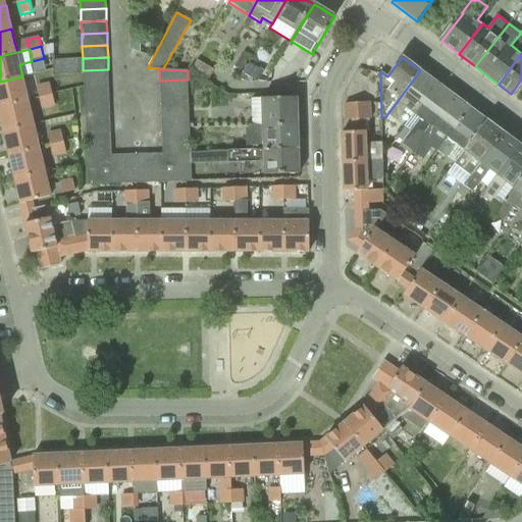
[(84,83),(109,82),(108,69),(83,70),(84,83)]
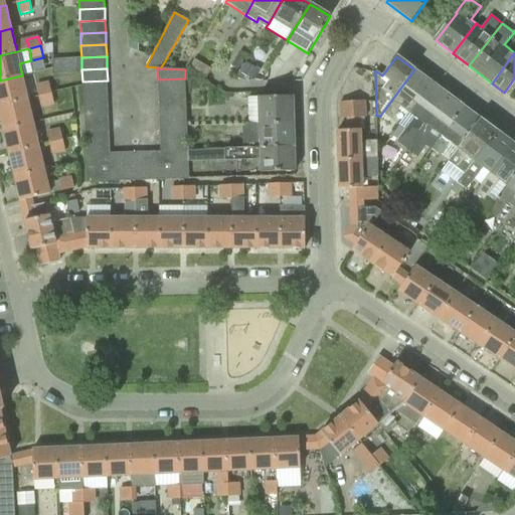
[(399,107),(407,113),(431,81),(414,69),(382,113),(391,119),(399,107)]
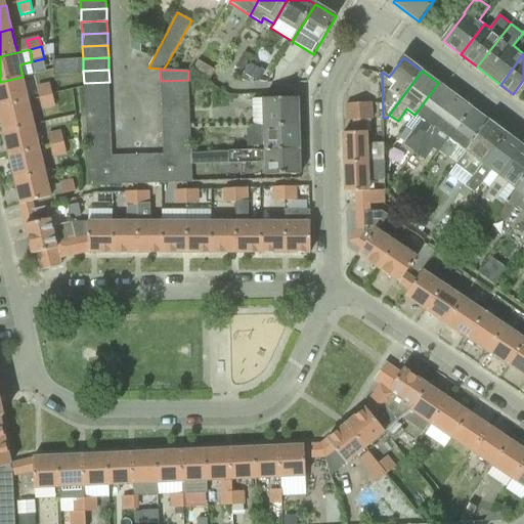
[(0,106),(29,100),(23,77),(0,82),(0,106)]
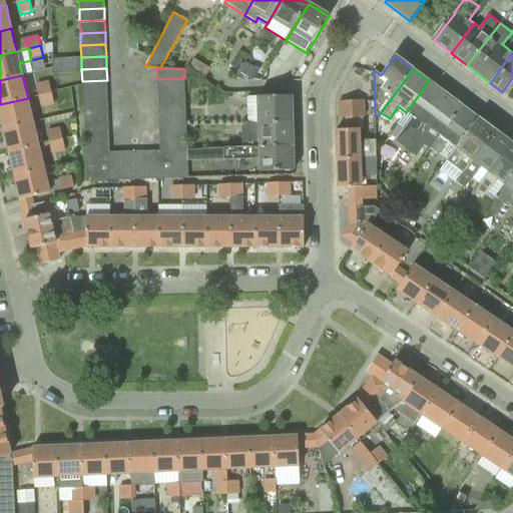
[(157,91),(185,90),(184,78),(157,79),(157,91)]
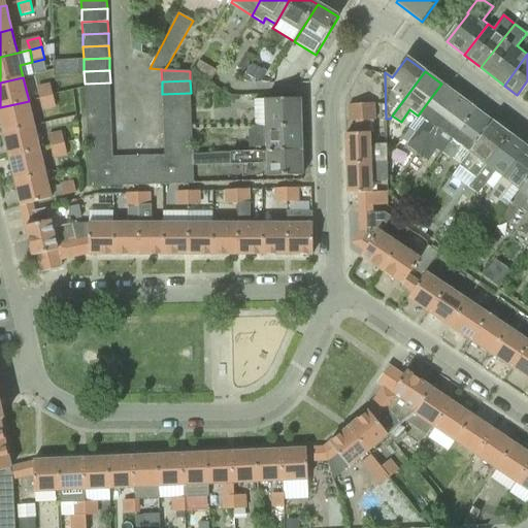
[(85,96),(110,95),(110,83),(85,84),(85,96)]
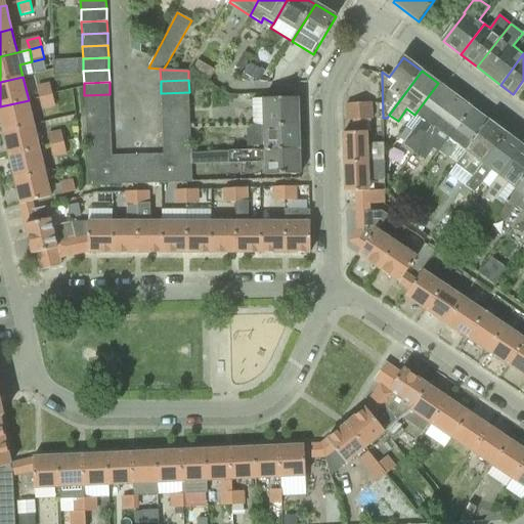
[(39,98),(52,95),(50,83),(37,86),(39,98)]
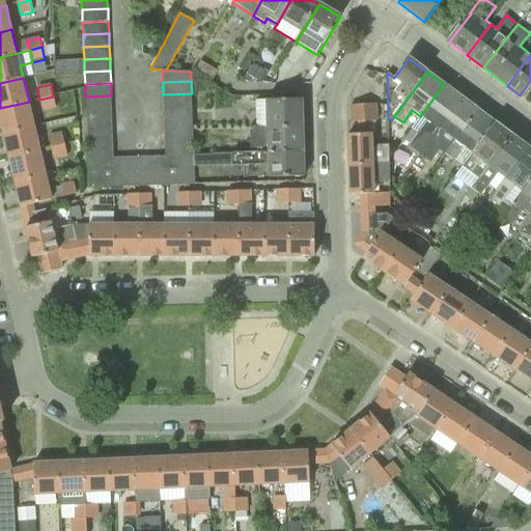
[(420,154),(462,98),(444,84),(420,116),(427,121),(409,146),(420,154)]
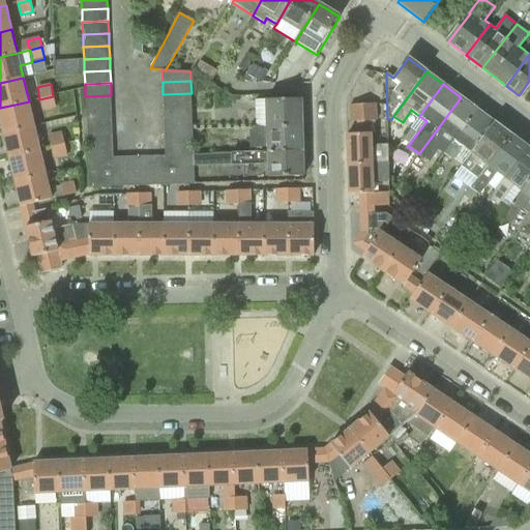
[(164,107),(192,106),(192,93),(163,94),(164,107)]
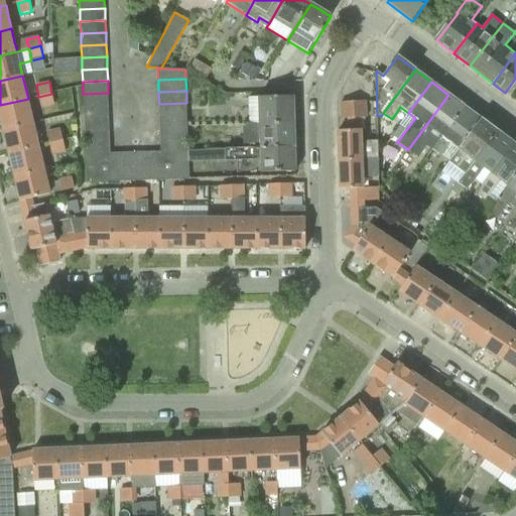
[(84,106),(109,105),(108,93),(83,94),(84,106)]
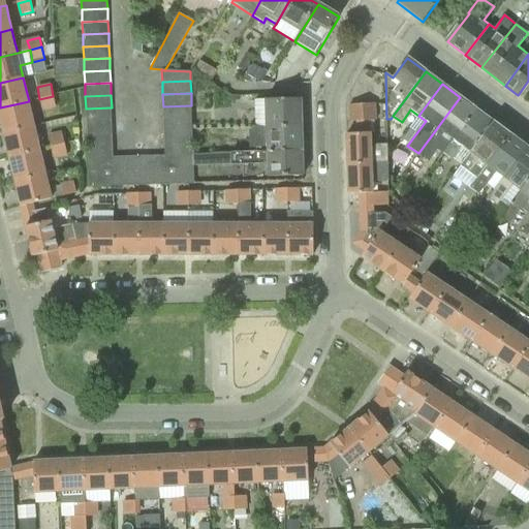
[(42,111),(56,107),(53,96),(39,99),(42,111)]
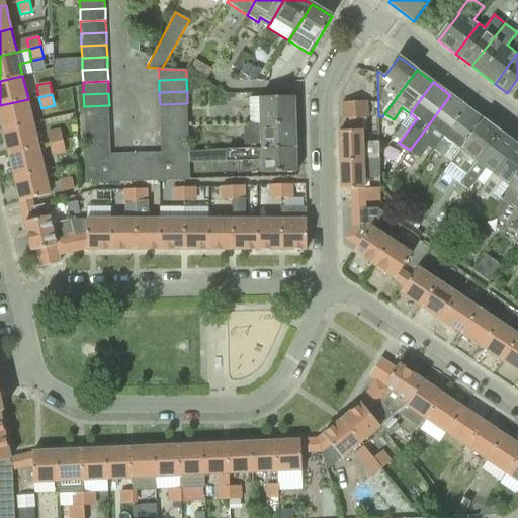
[(432,141),(438,145),(466,106),(450,95),(410,150),(420,157),(432,141)]
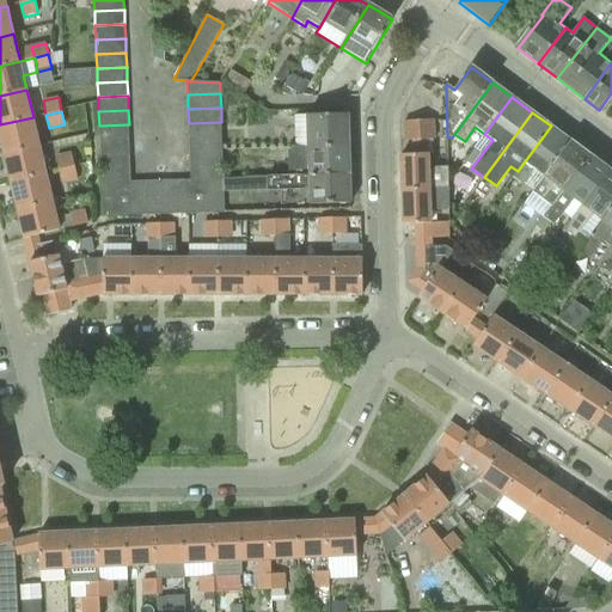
[(295,146),(349,145),(349,142),(352,142),(352,132),(349,132),(348,114),(294,116),(295,146)]
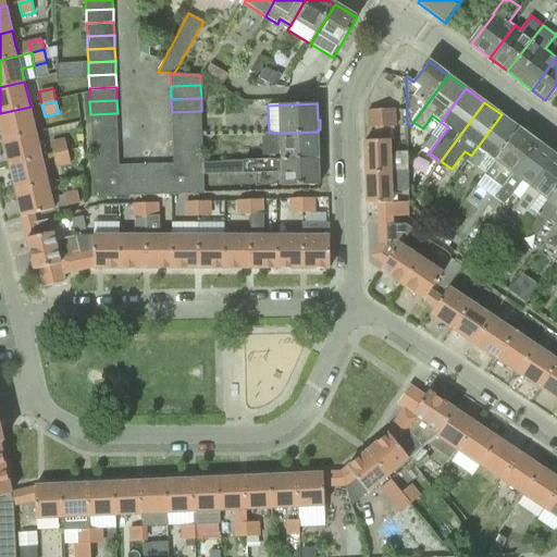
[(0,125),(3,140),(37,133),(31,107),(0,113),(0,125)]
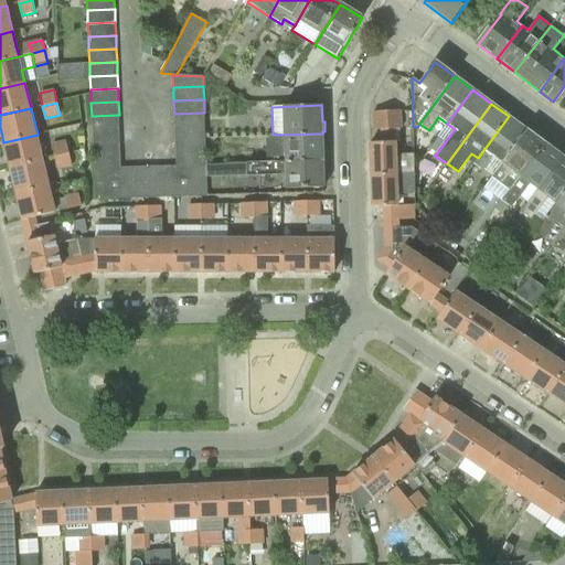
[(372,174),(414,172),(414,156),(396,156),(396,142),(395,142),(395,129),(394,112),(374,113),(374,130),(382,130),(383,142),(371,144),(372,174)]
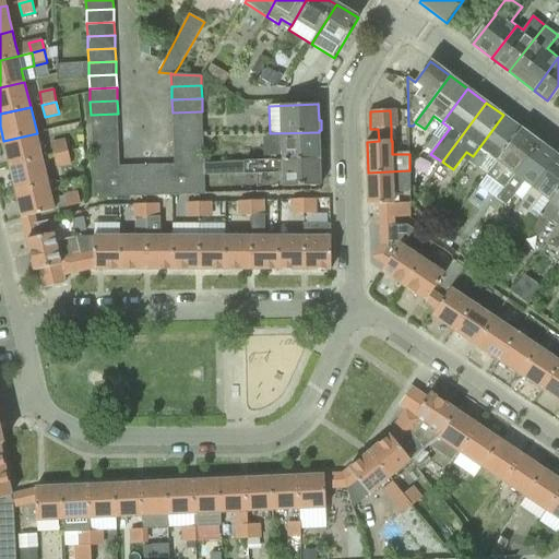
[(173,126),(203,125),(202,111),(173,113),(173,126)]
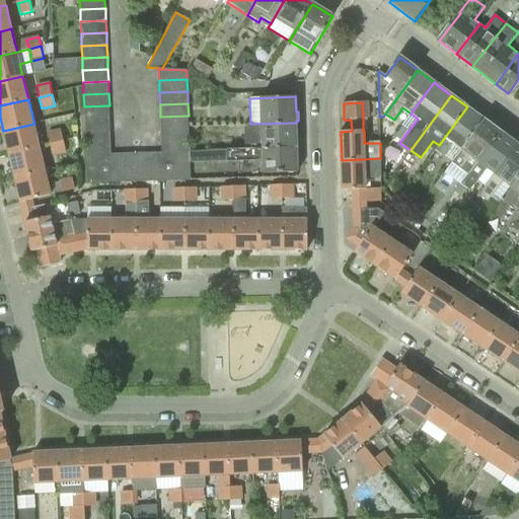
[(84,119),(109,118),(109,105),(84,106),(84,119)]
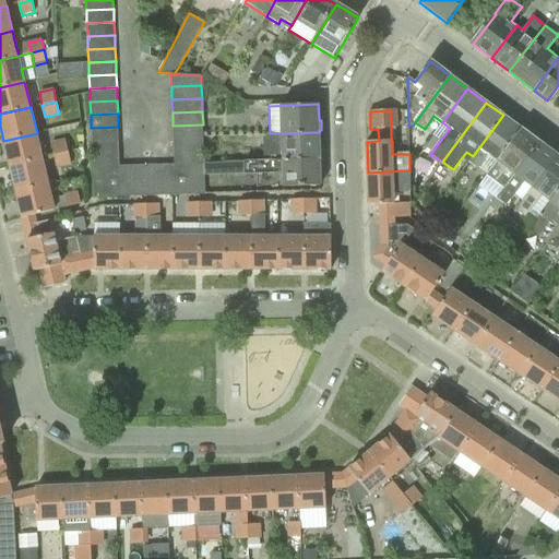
[(487,154),(497,161),(521,128),(503,115),(473,156),(468,162),(477,169),(487,154)]
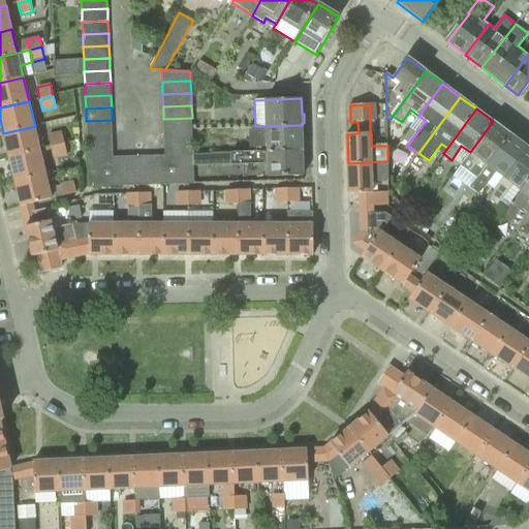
[(163,131),(192,130),(192,118),(163,119),(163,131)]
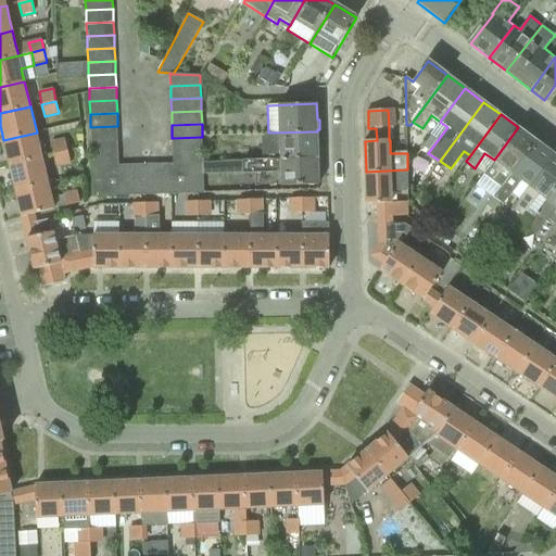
[(91,140),(118,139),(117,126),(90,127),(91,140)]
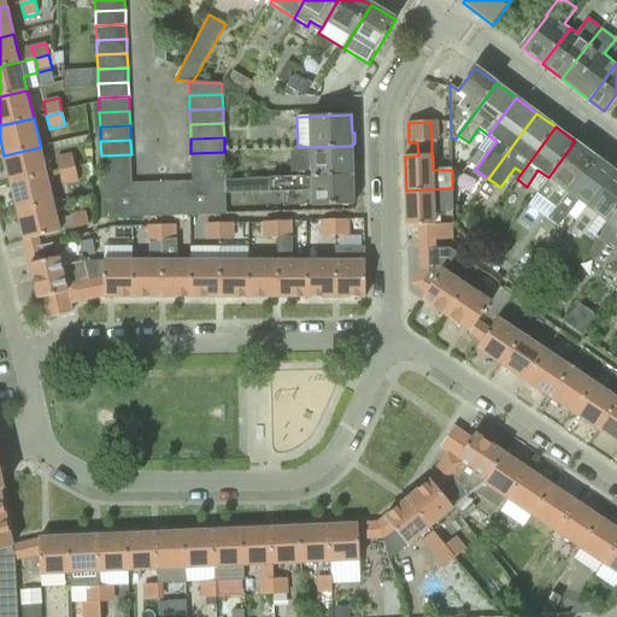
[(551,195),(560,203),(594,156),(575,141),(548,177),(538,193),(528,207),(538,215),(547,201),(546,200),(551,195)]
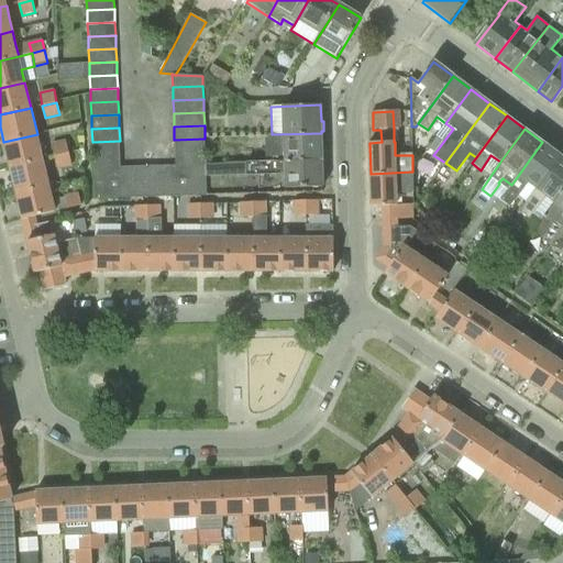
[(284,159),(322,158),(321,133),(272,134),(272,136),(265,136),(265,157),(284,157),(284,159)]
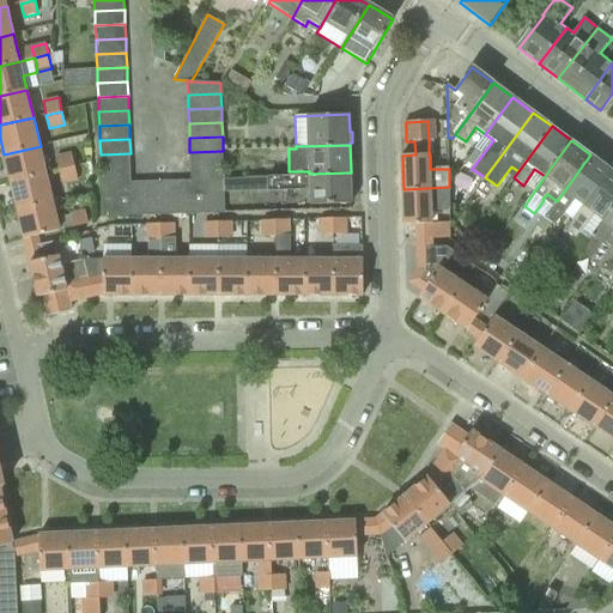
[(11,182),(47,174),(41,146),(4,155),(11,182)]
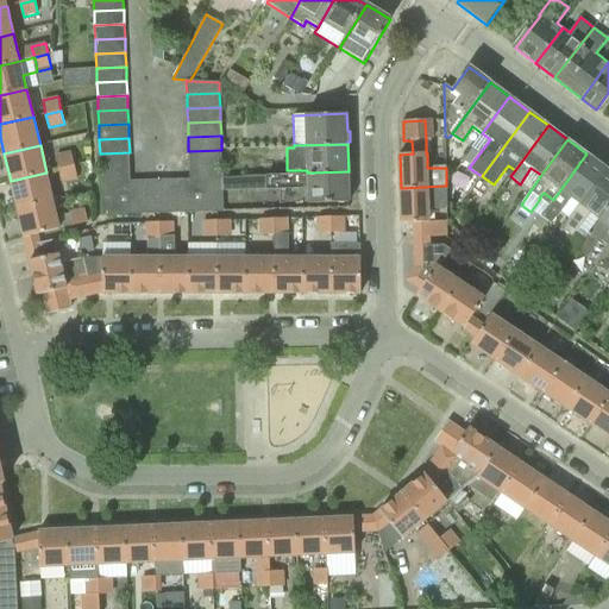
[(189,165),(221,164),(221,150),(188,151),(189,165)]
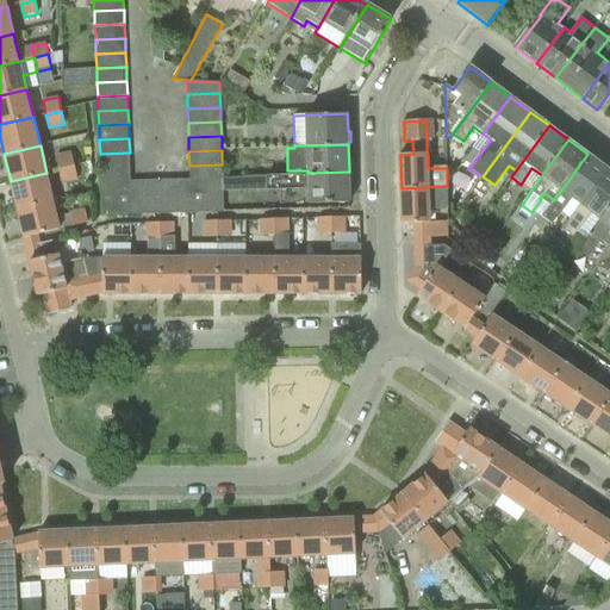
[(58,169),(74,166),(72,153),(56,156),(58,169)]
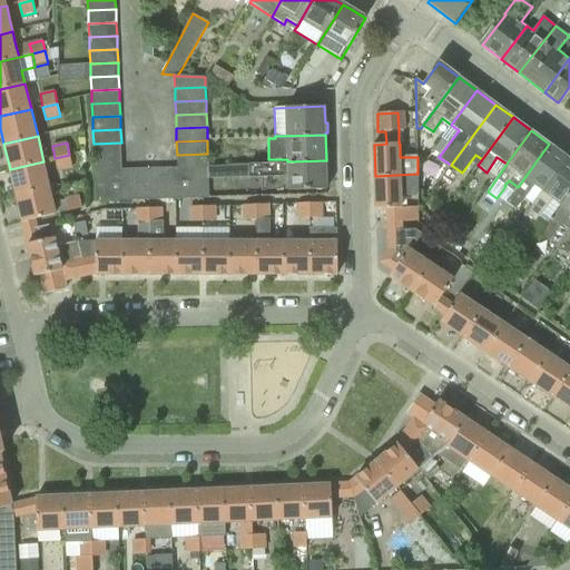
[(94,157),(121,156),(121,143),(94,144),(94,157)]
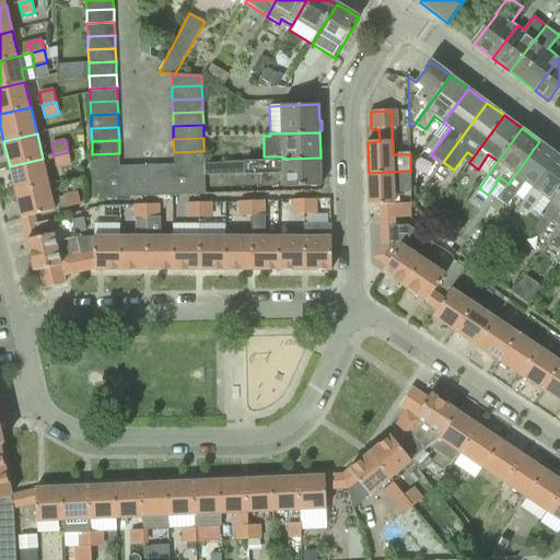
[(515,195),(523,200),(557,154),(539,141),(509,184),(491,207),(498,212),(504,203),(506,206),(515,195)]
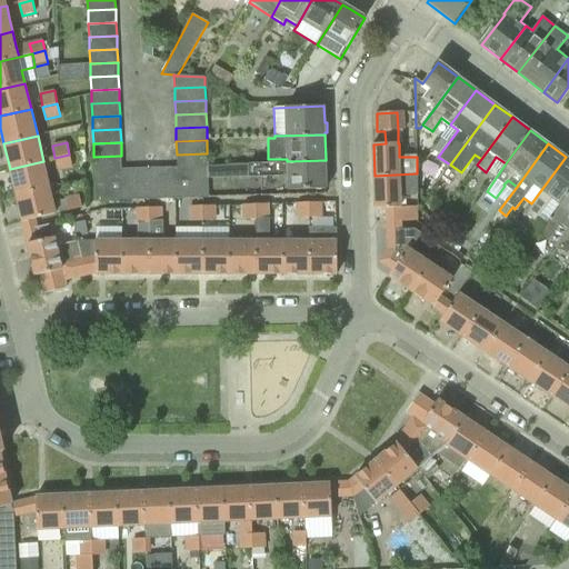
[(177,168),(208,167),(207,153),(177,155),(177,168)]
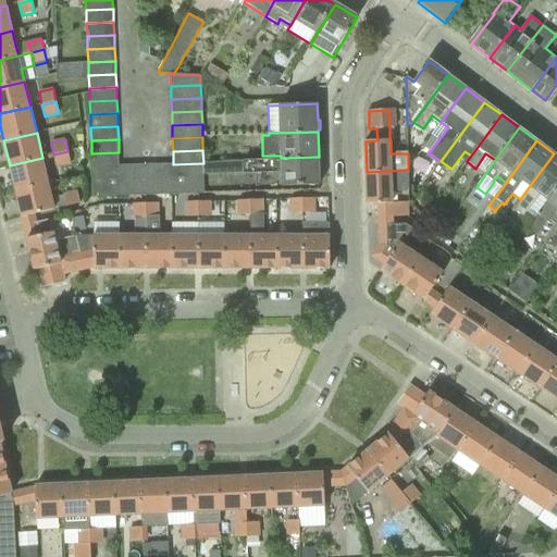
[(57,168),(71,164),(67,151),(53,155),(57,168)]
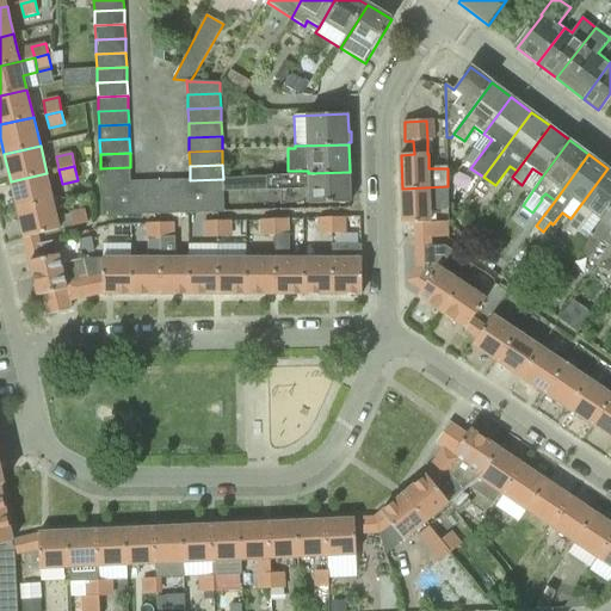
[(102,183),(131,181),(130,167),(100,168),(102,183)]
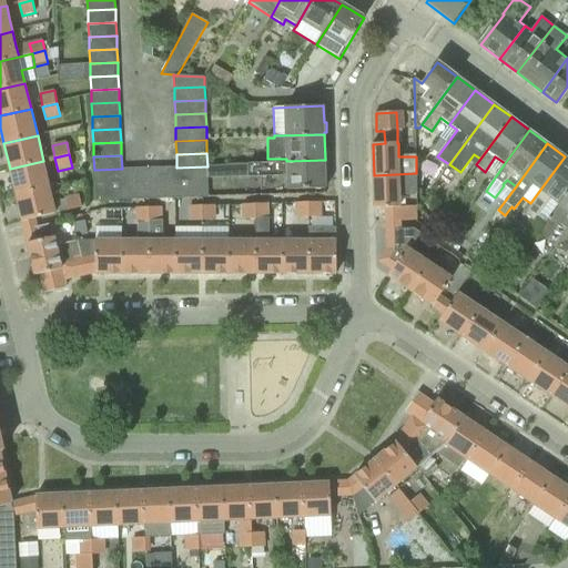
[(540,212),(548,219),(567,192),(567,159),(565,156),(530,203),(516,222),(527,230),(540,212)]
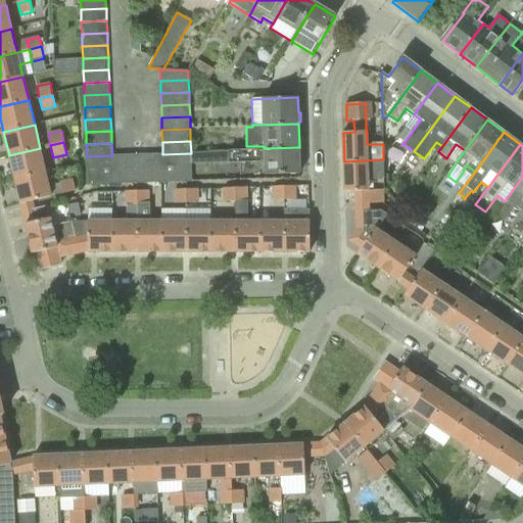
[(264,161),(264,175),(300,174),(300,170),(301,170),(301,160),(299,160),(299,147),(264,148),(264,150),(228,151),(229,162),(264,161)]
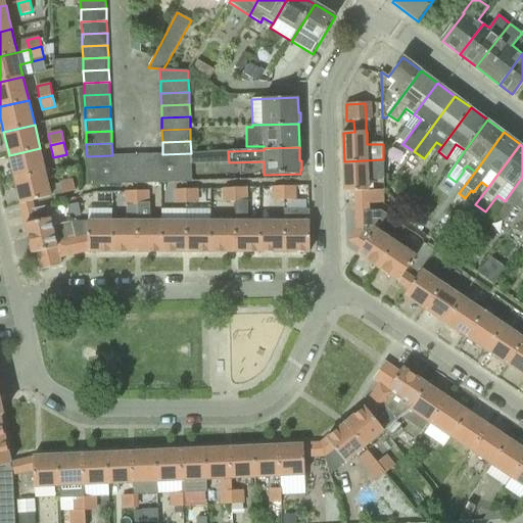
[(14,180),(46,172),(40,148),(9,155),(14,180)]
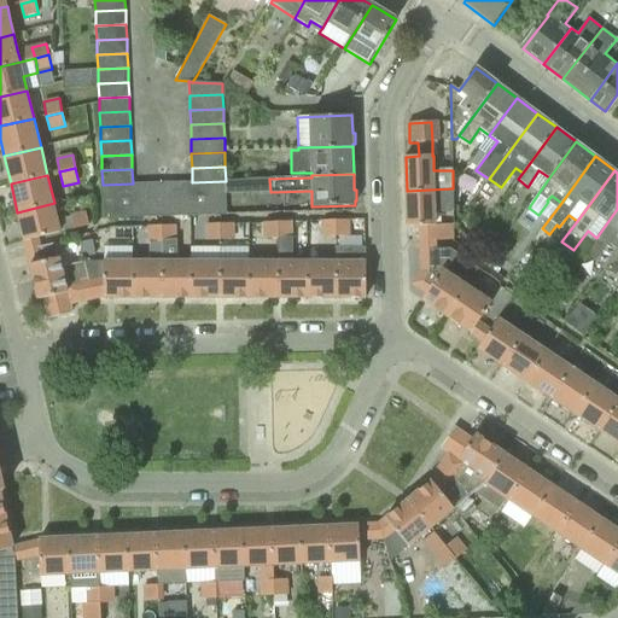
[(179,217),(227,216),(226,181),(192,182),(178,182),(179,217)]
